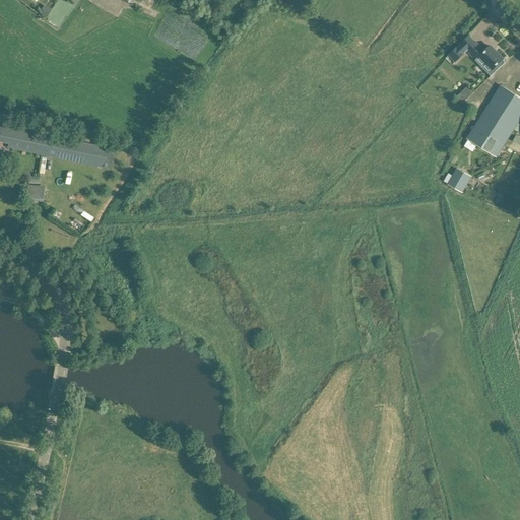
[(475,42),(468,49),(466,50),(476,60),(480,56),(493,69),(503,59),(491,46),(484,51),(475,42)]
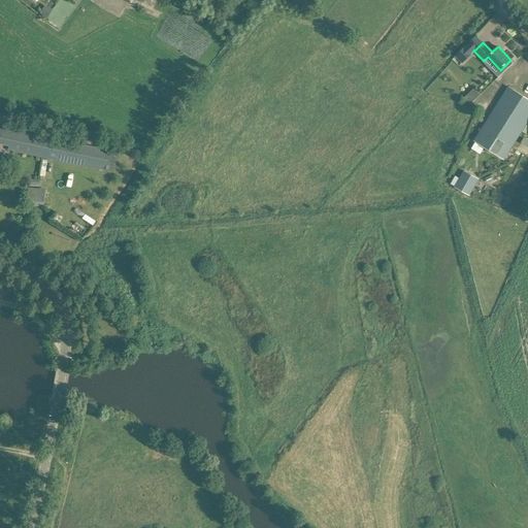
[(462,63),(470,55),(464,48),(456,57),(462,63)]
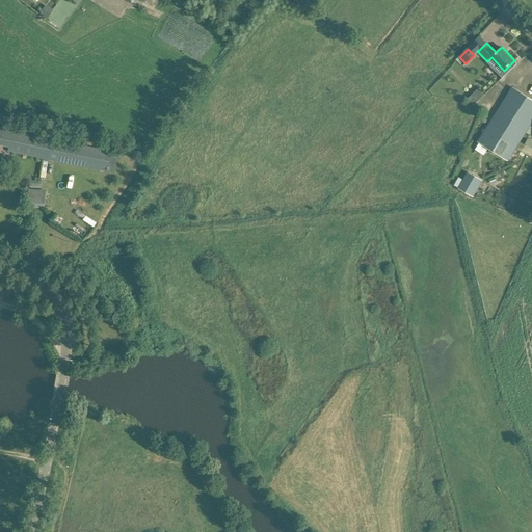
[(467,100),(475,105),(484,92),(476,87),(467,100)]
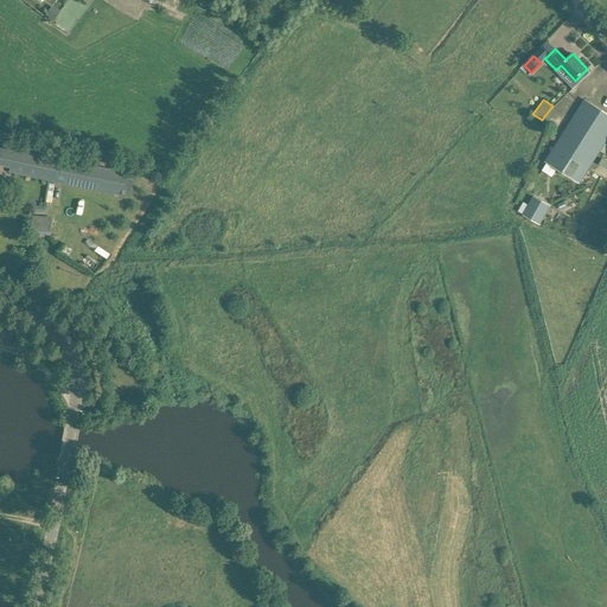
[(606,146),(604,144),(606,138),(606,114),(585,100),(545,161),(580,183),(599,151),(606,155),(606,146)]
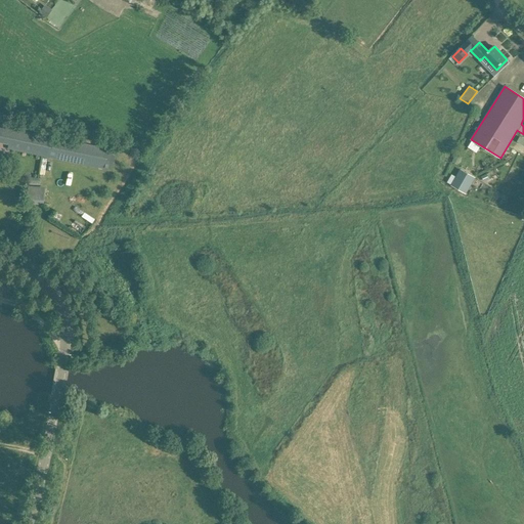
[(102,169),(103,164),(106,149),(0,127),(0,142),(8,144),(7,148),(102,169)]
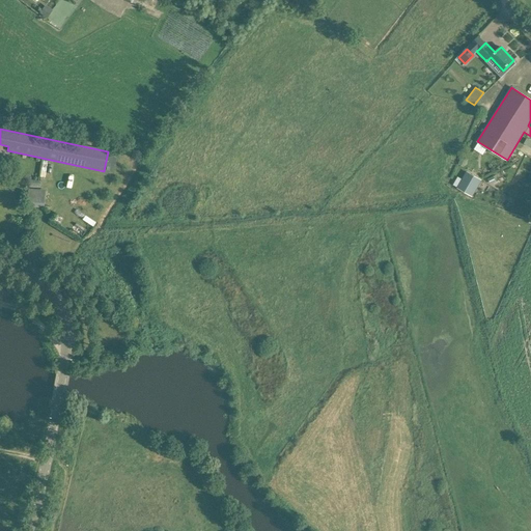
[(472,196),(481,179),(467,171),(457,188),(472,196)]
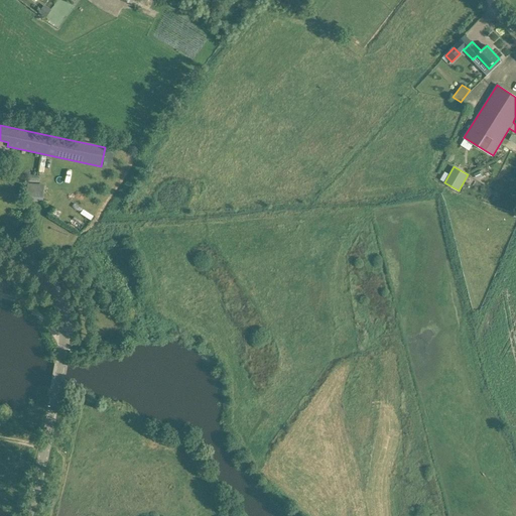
[(42,202),(43,189),(44,184),(27,183),(25,201),(42,202)]
